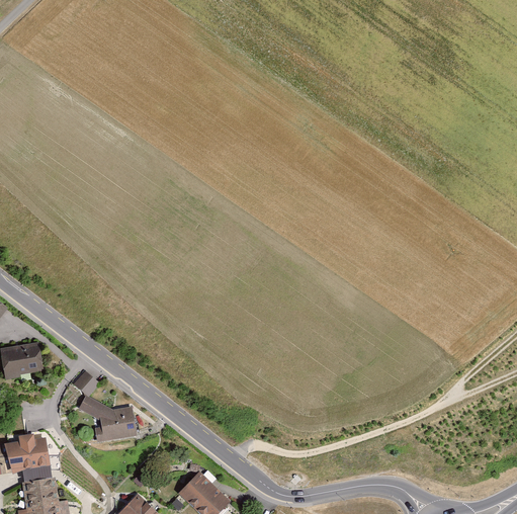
[(41,343),(1,348),(7,374),(45,368),(41,343)]
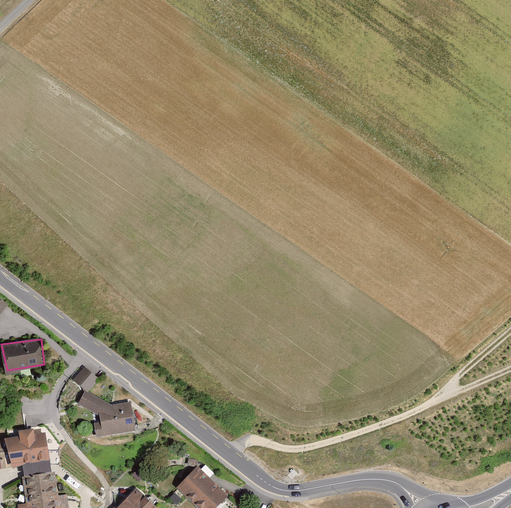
[(100,373),(86,363),(75,375),(81,380),(89,387),(100,373)]
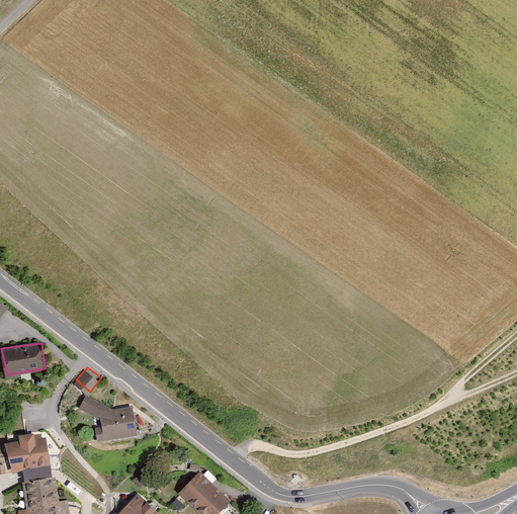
[(112,410),(86,395),(79,408),(99,419),(101,428),(94,429),(96,442),(138,436),(132,407),(112,410)]
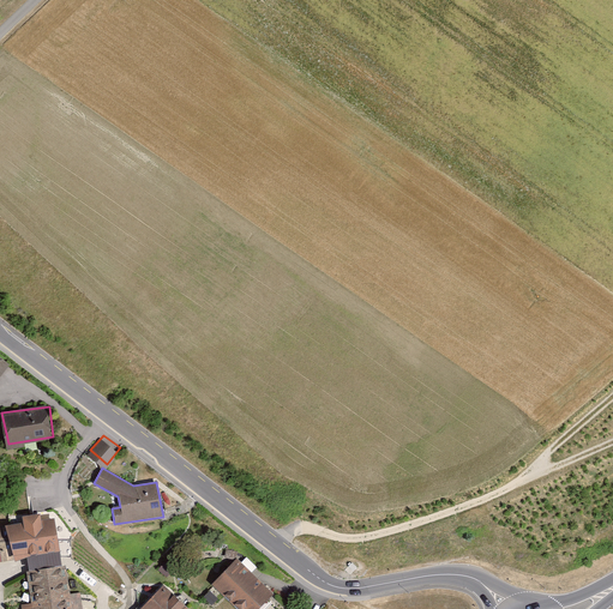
[(4,525),(0,525),(0,561),(12,560),(13,564),(26,560),(26,564),(28,570),(25,571),(30,603),(20,604),(22,608),(82,608),(79,591),(70,592),(65,565),(60,565),(59,559),(59,554),(53,517),(42,519),(41,514),(22,517),(22,523),(4,525)]
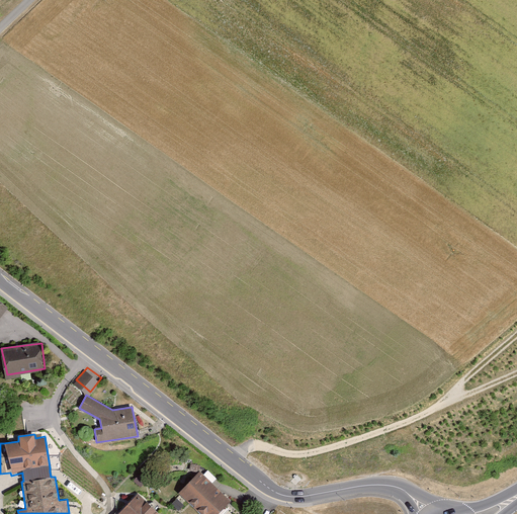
[(140,469),(136,477),(142,483),(147,476),(140,469)]
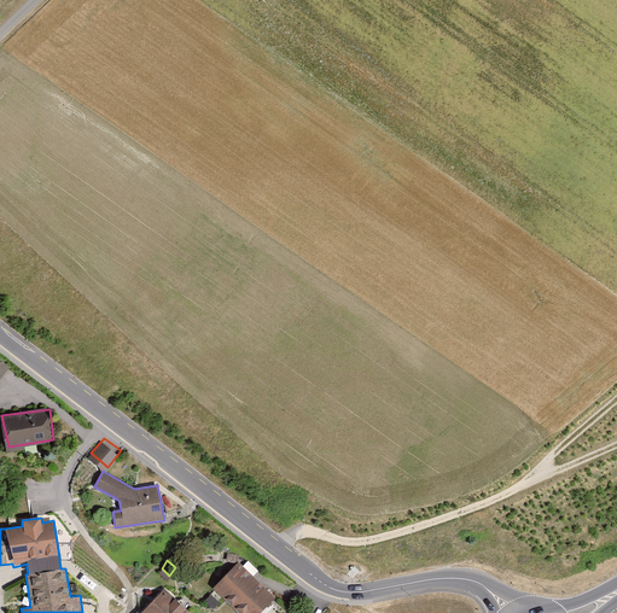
[(238,612),(260,612),(275,597),(238,560),(213,588),(238,612)]
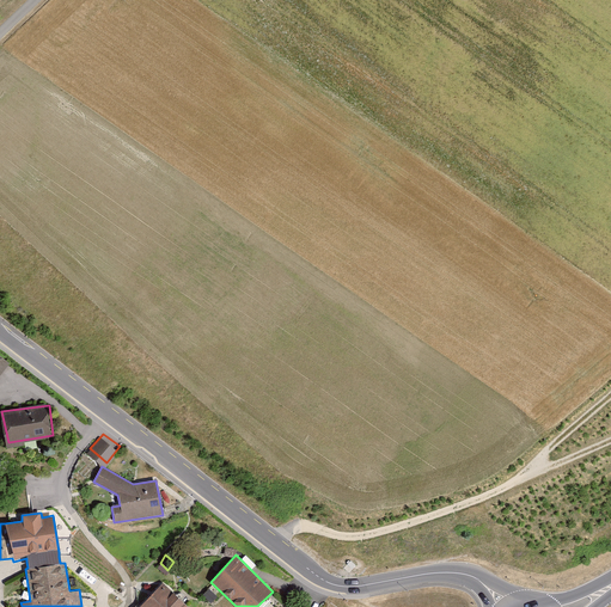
[(187,606),(162,583),(138,606),(187,606)]
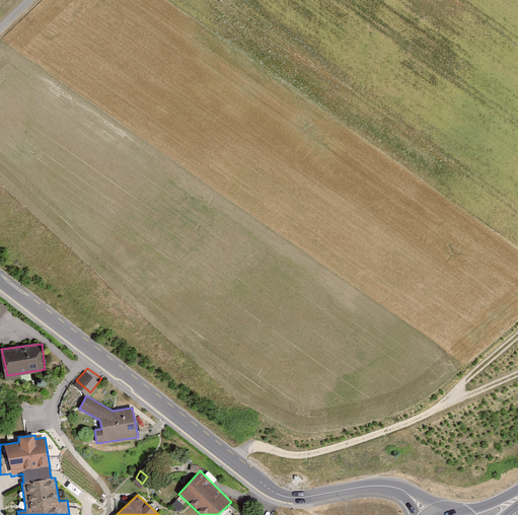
All buildings are outlined.
